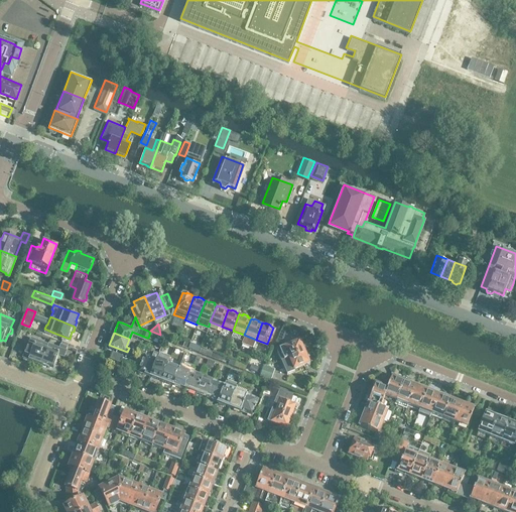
[(40,363),(46,347),(48,342),(30,335),(23,355),(35,359),(35,361),(40,363)]
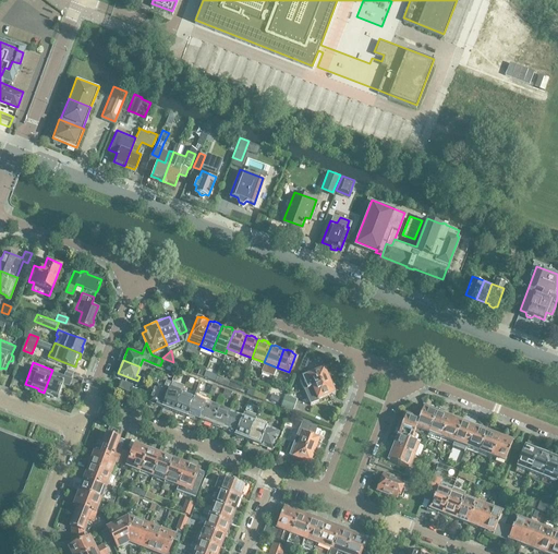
[(162,365),(160,365),(159,365),(156,364),(150,377),(157,380),(162,365)]
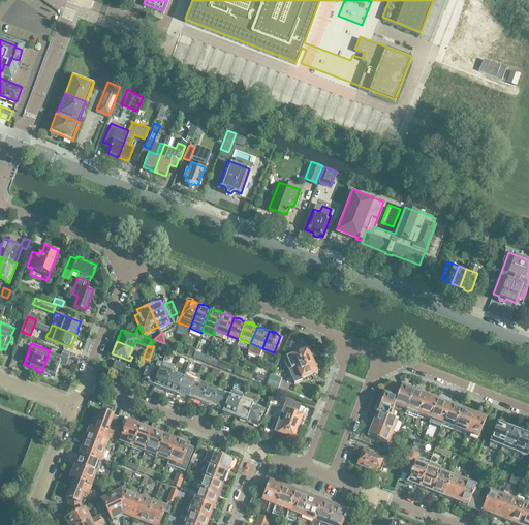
[(288,368),(312,358),(311,357),(312,356),(310,350),(309,351),(307,346),(298,350),(283,356),(288,368)]
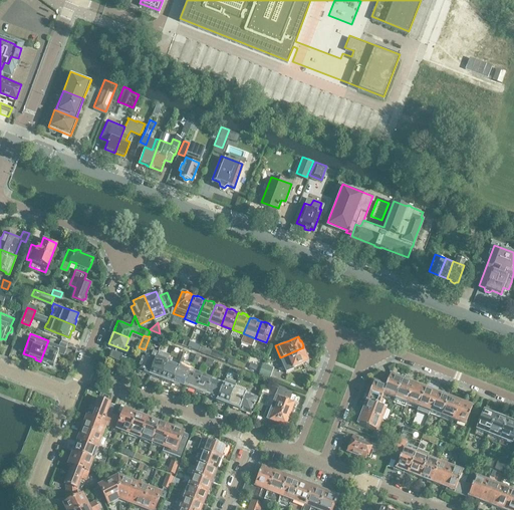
[(48,340),(46,345),(40,361),(45,362),(46,361),(52,364),(58,350),(63,352),(67,342),(60,339),(58,344),(48,340)]
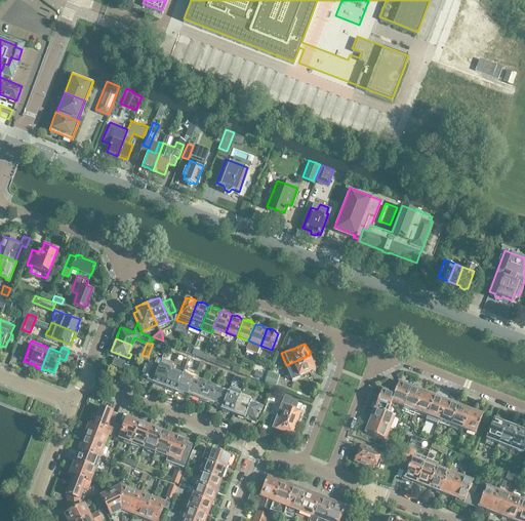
[(122,366),(123,364),(125,359),(115,355),(112,362),(122,366)]
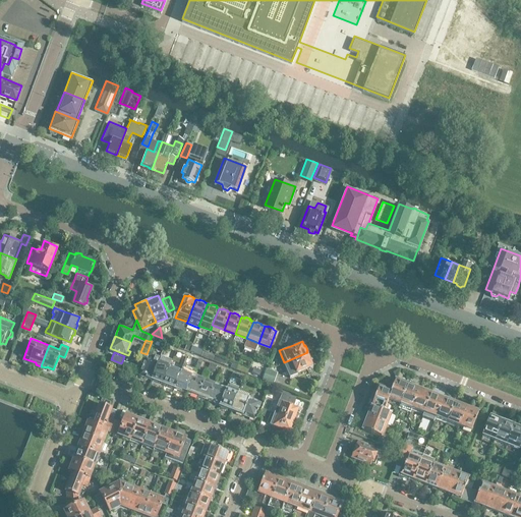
[(308,354),(307,352),(284,362),(289,375),(297,371),(297,370),(312,363),(310,358),(311,358),(309,353),(308,354)]
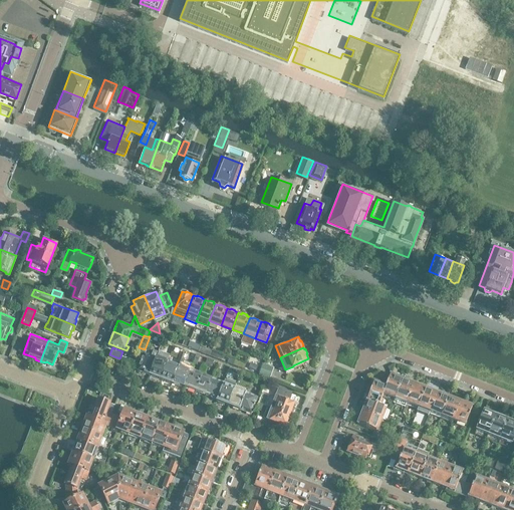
[(184,384),(190,367),(193,359),(196,351),(192,349),(189,357),(188,357),(185,365),(184,366),(178,364),(172,380),(179,383),(179,381),(184,384)]
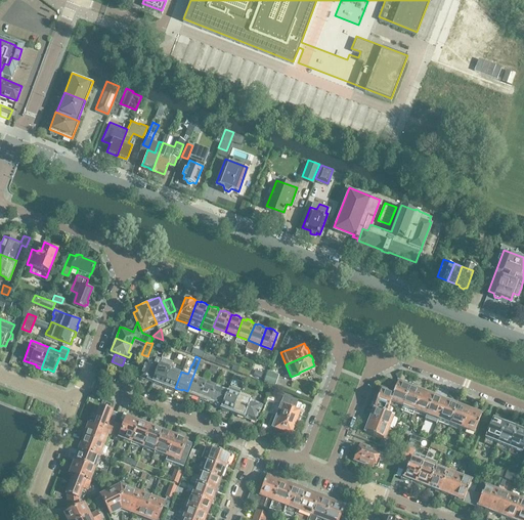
[(153,379),(159,362),(146,358),(141,372),(140,375),(153,379)]
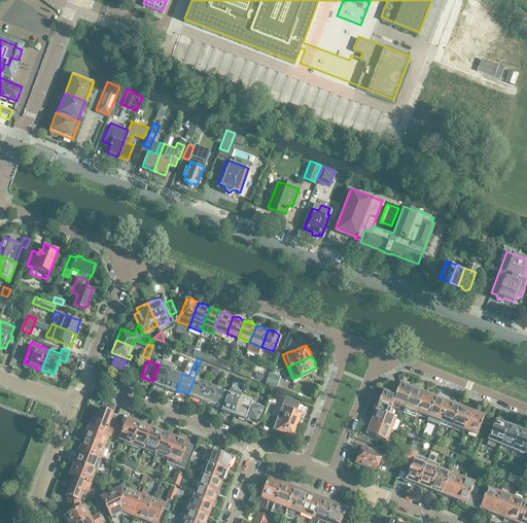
[(165,385),(171,369),(160,364),(153,381),(165,385)]
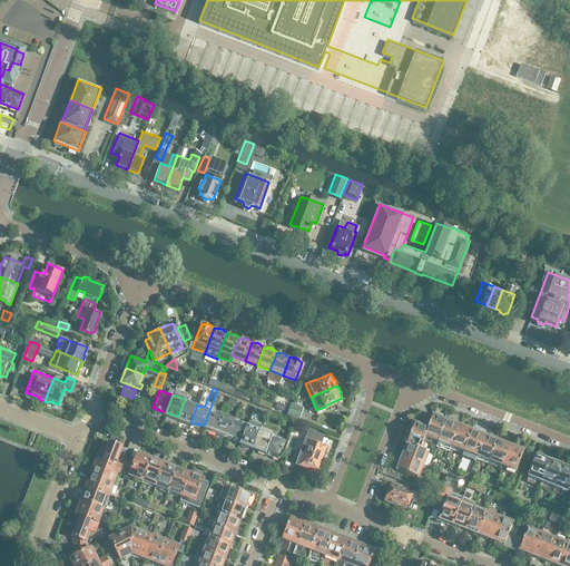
[(190,422),(197,405),(185,399),(178,417),(190,422)]
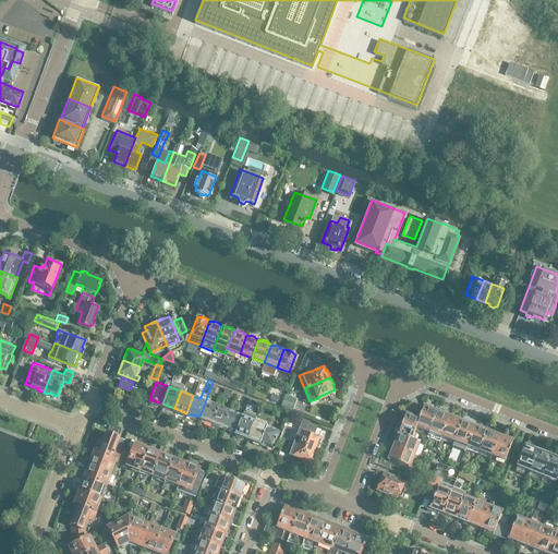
[(271,390),(269,397),(278,400),(280,394),(271,390)]
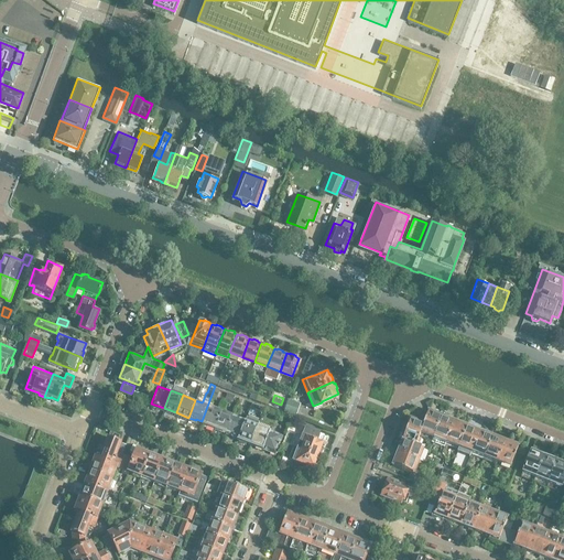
[(300,401),(289,398),(284,409),(295,413),(300,401)]
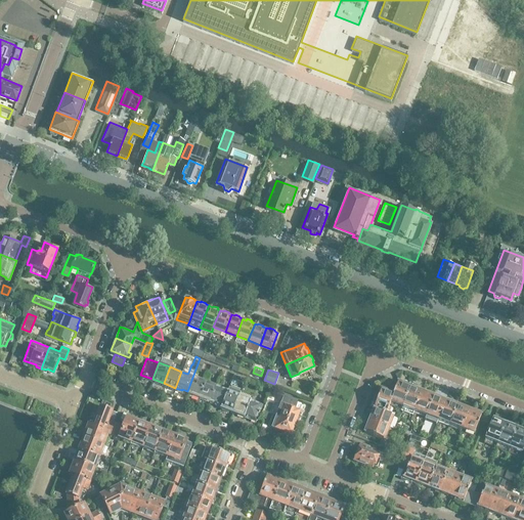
[(199,396),(205,380),(193,375),(187,391),(199,396)]
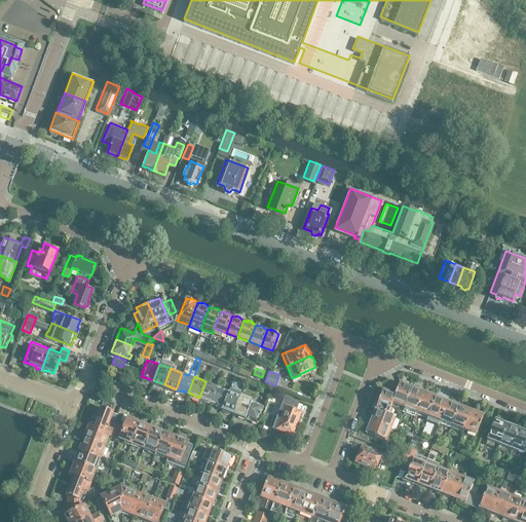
[(404,405),(412,383),(404,380),(403,382),(399,381),(396,388),(395,392),(395,393),(392,401),(404,405)]
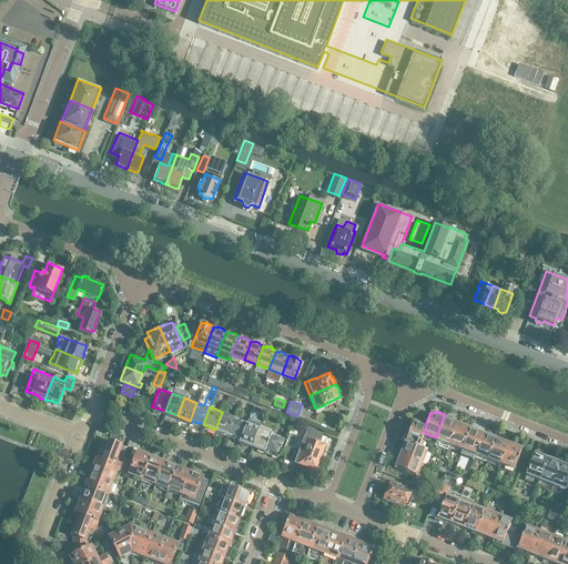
[(227,434),(234,416),(222,412),(215,430),(227,434)]
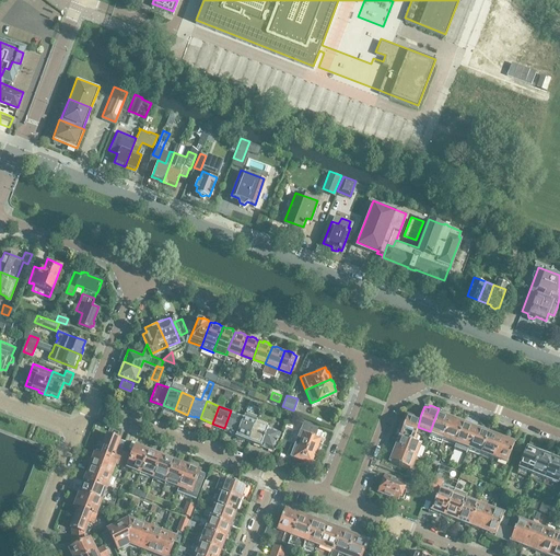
[(443,436),(451,416),(446,414),(447,412),(439,408),(430,431),(443,436)]
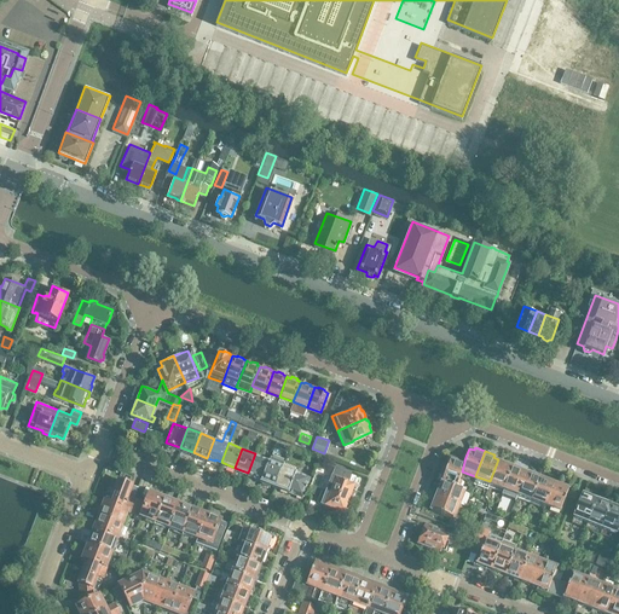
[(445,470),(441,480),(456,486),(462,471),(464,462),(461,461),(462,457),(460,452),(447,458),(449,462),(446,467),(445,470)]
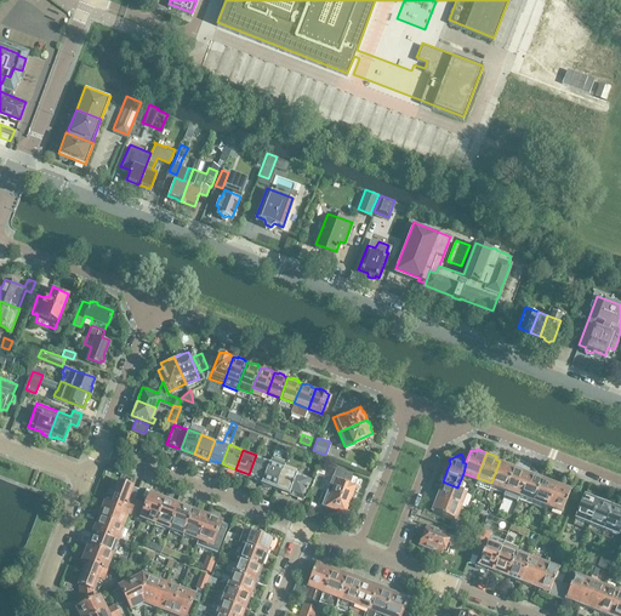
[(262,480),(269,461),(262,458),(262,457),(256,455),(249,474),(255,477),(254,478),(262,480)]
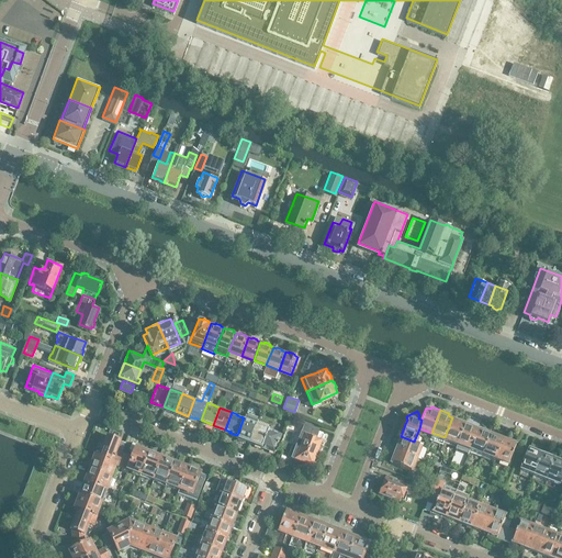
[(457,443),(465,420),(457,416),(457,419),(452,417),(445,437),(457,443)]
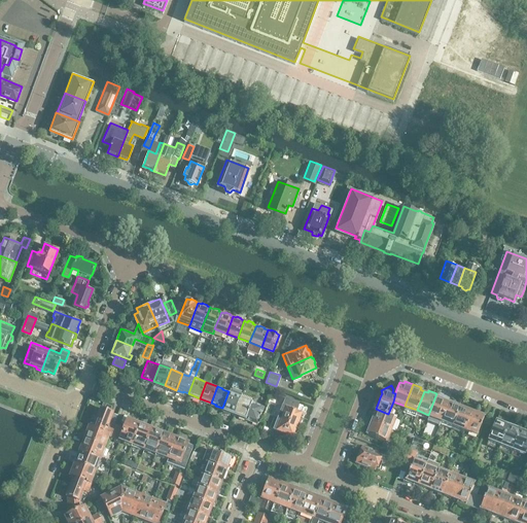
[(234,412),(240,395),(229,391),(222,408),(234,412)]
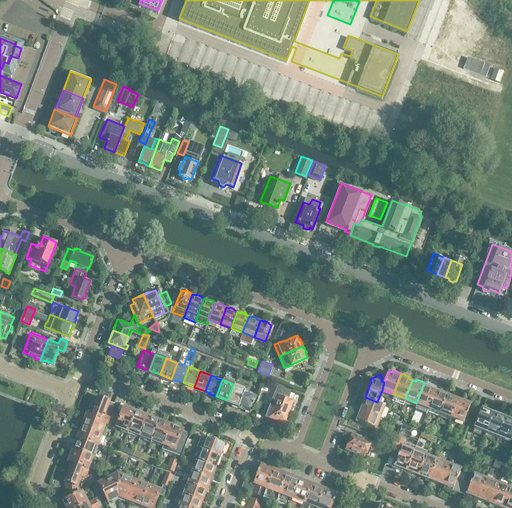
[(428,407),(435,389),(431,387),(432,385),(424,382),(416,403),(428,407)]
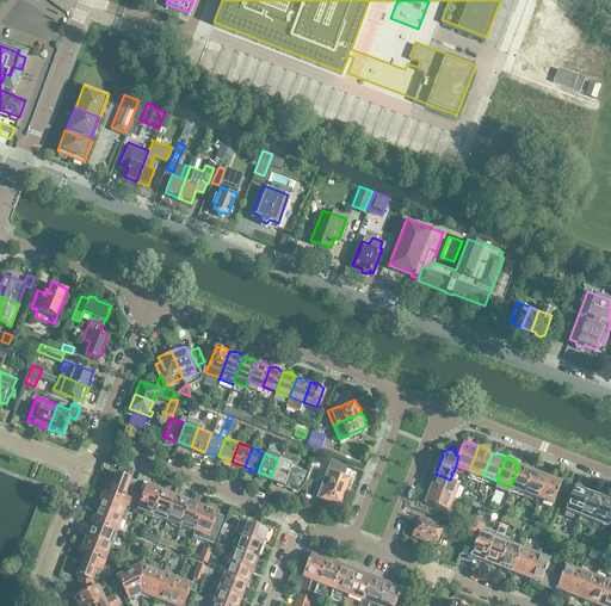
[(332,457),(329,467),(343,470),(345,461),(332,457)]
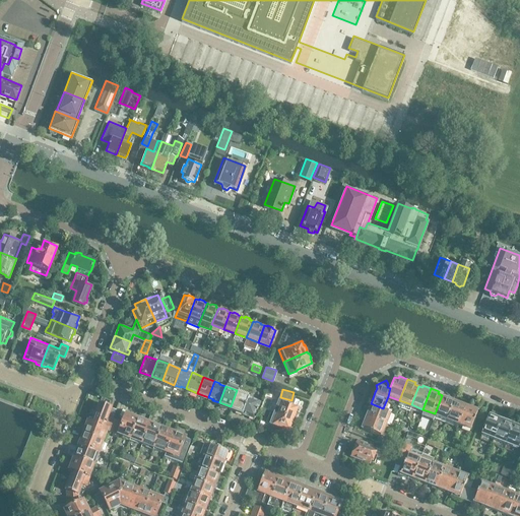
[(242,411),(249,395),(237,390),(231,406),(242,411)]
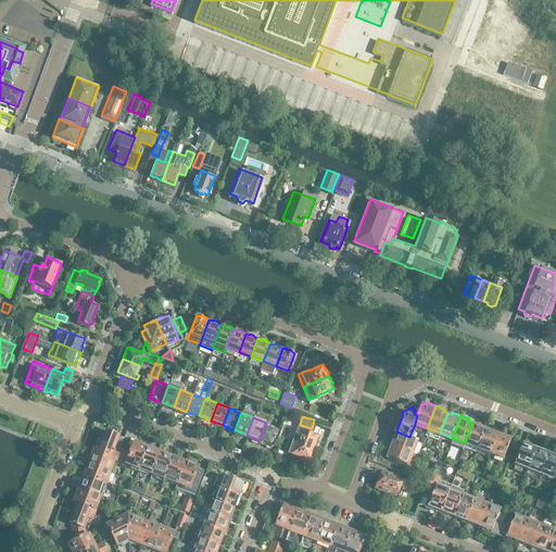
[(478,448),(487,425),(478,422),(477,424),(472,423),(465,442),(478,448)]
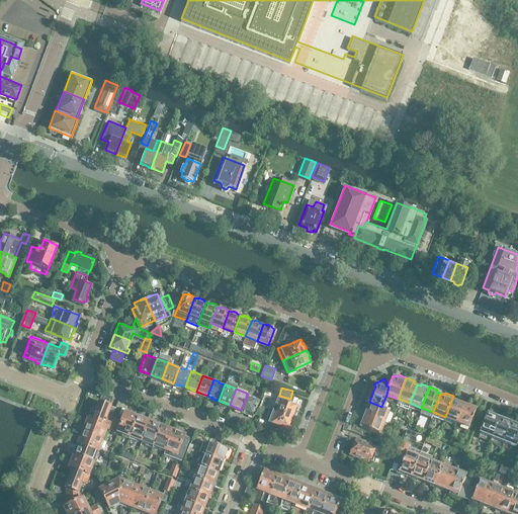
[(259,398),(248,394),(241,410),(253,414),(259,398)]
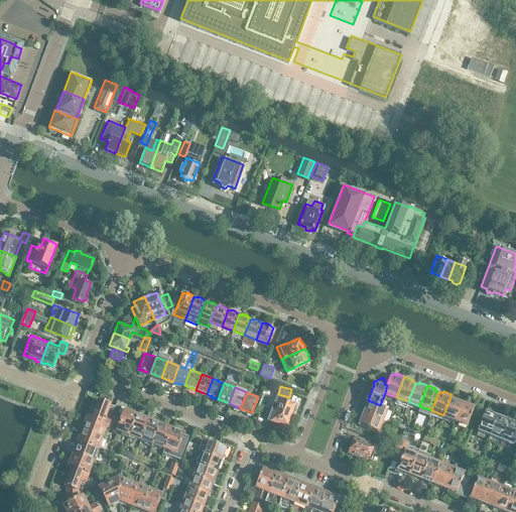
[(455,419),(463,401),(459,399),(459,397),(452,394),(443,415),(455,419)]
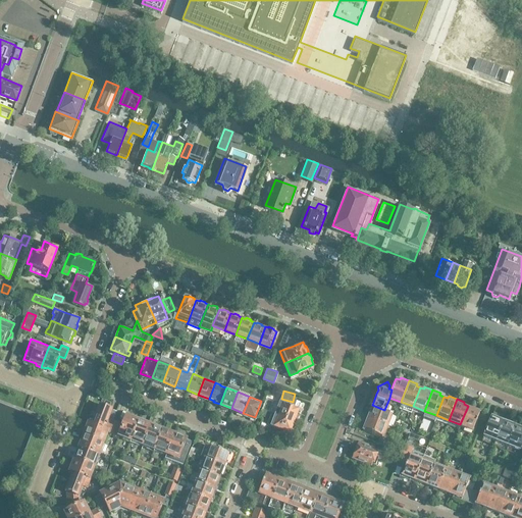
[(282,401),(278,413),(295,419),(295,417),(296,418),(298,413),(297,413),(299,407),(290,404),(282,401)]
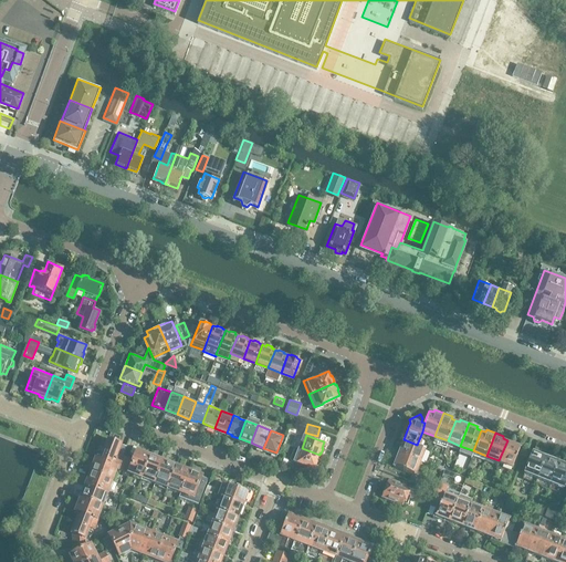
[(97,451),(95,456),(117,465),(122,454),(117,451),(121,443),(117,440),(118,439),(112,437),(111,438),(108,437),(102,454),(97,451)]
